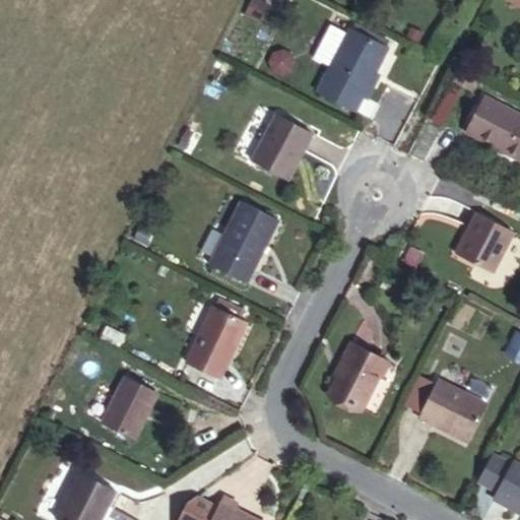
[(259,0),(252,0),(245,14),(259,21),(268,4),(259,0)]
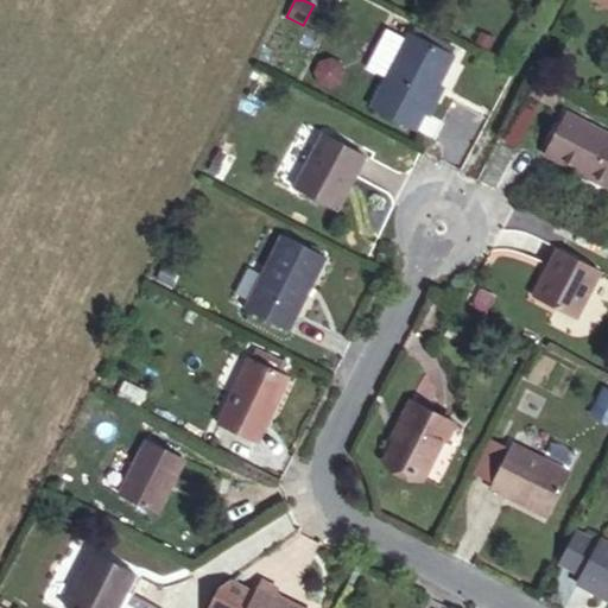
[(439,86),(454,56),(450,54),(413,35),(410,33),(407,38),(388,29),(368,68),(387,77),(372,107),(417,130),(425,113),(439,86)]
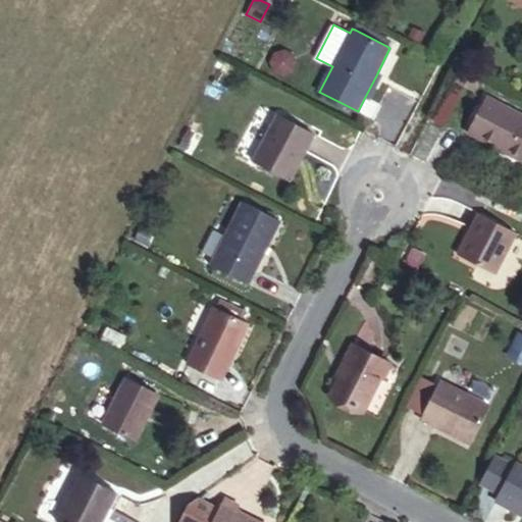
[(358,24),(355,30),(386,46),(389,41),(358,24)]
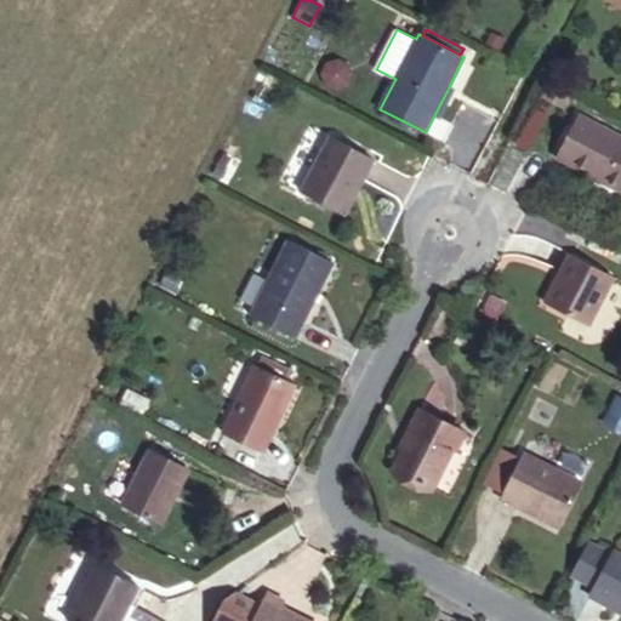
[(491,33),(485,44),(500,51),(506,39),(491,33)]
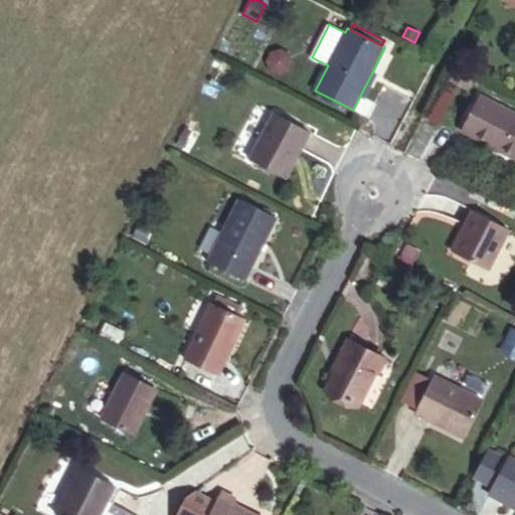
[(272,52),(268,61),(271,70),(280,73),(289,69),(292,60),(289,54),(281,49),(272,52)]
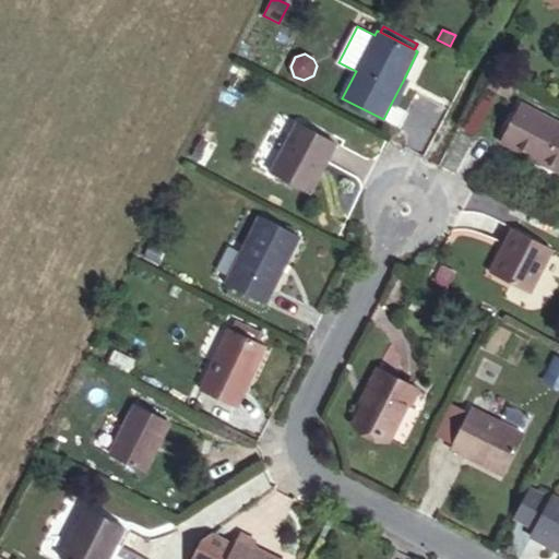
[(404,79),(391,104),(395,106),(407,81),(404,79)]
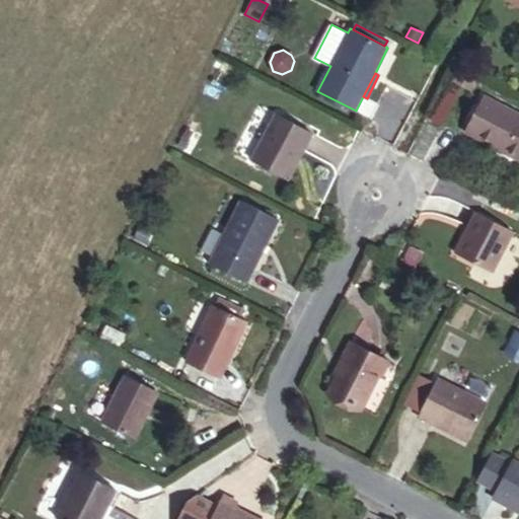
[(431,121),(441,126),(456,95),(446,90),(431,121)]
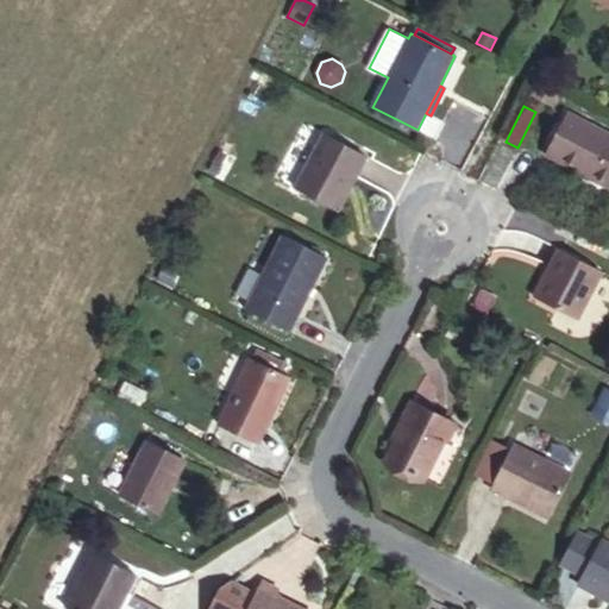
[(608,133),(566,112),(548,148),(583,165),(581,173),(608,187),(608,133)]
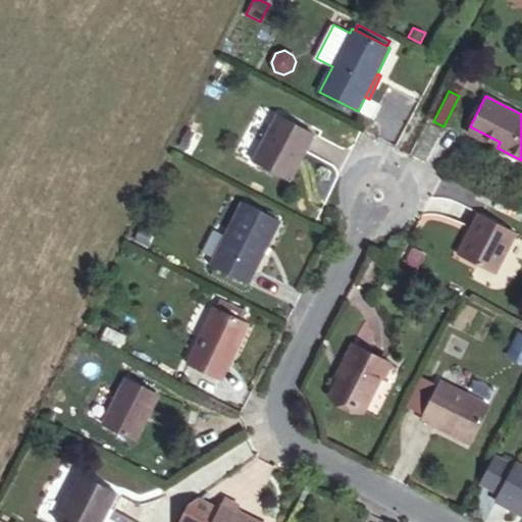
[(279,115),(254,162),(289,180),(313,134),(279,115)]
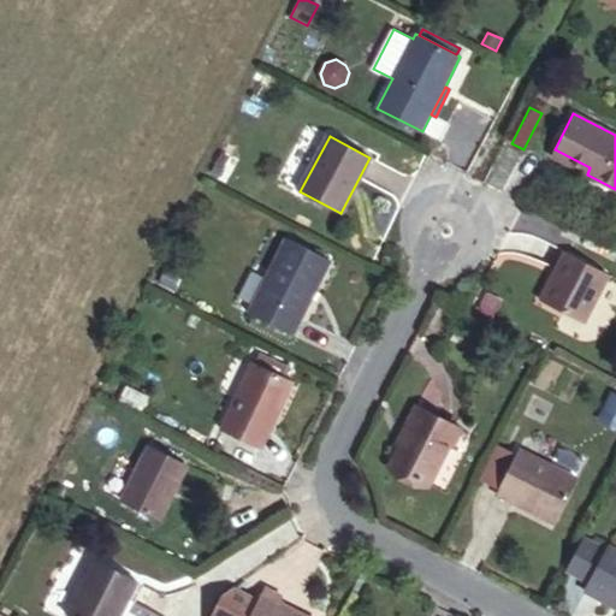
[(555,149),(551,155),(587,175),(590,167),(555,149)]
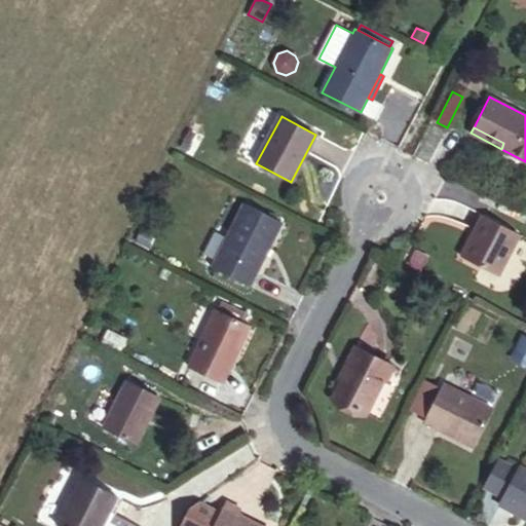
[(212,267),(250,287),(283,222),(245,203),(212,267)]
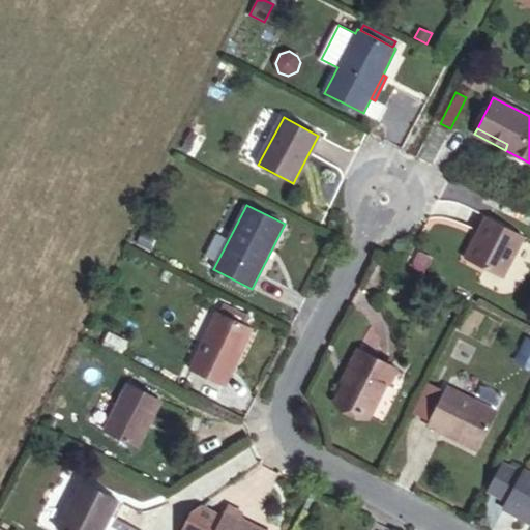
[(487,217),(465,259),(502,277),(524,236),(487,217)]
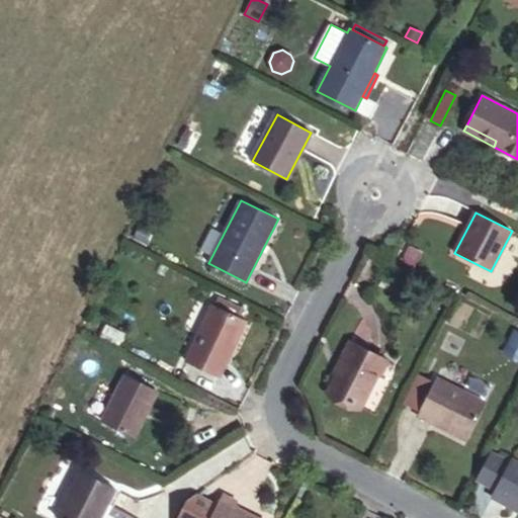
[(140,226),(134,238),(145,243),(150,231),(140,226)]
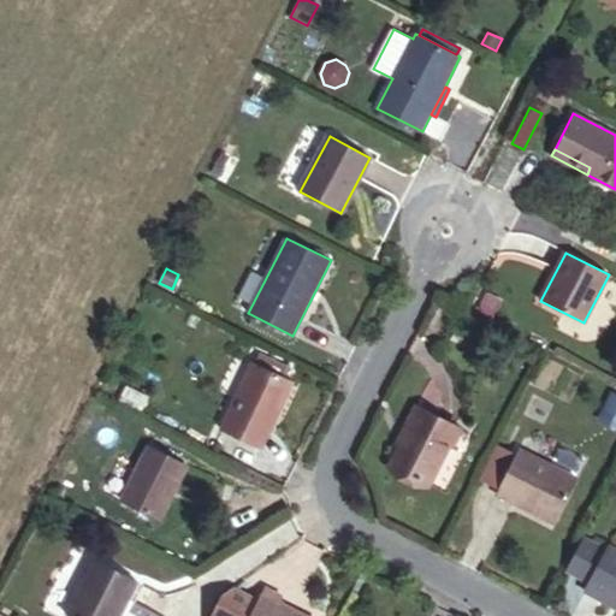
[(480,300),(477,307),(493,314),(499,301),(479,290),(475,297),(480,300)]
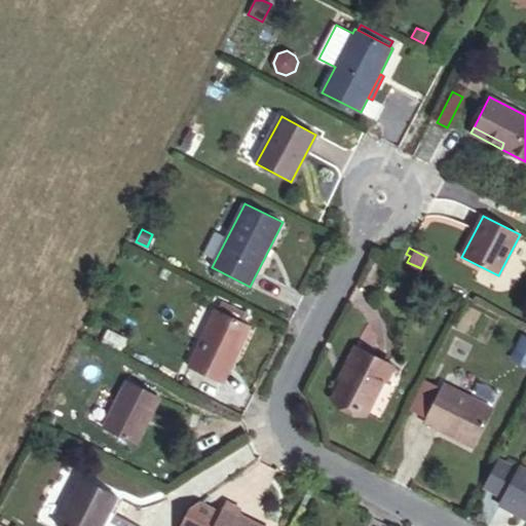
[(221,301),(217,309),(250,326),(256,312),(248,307),(246,312),(221,301)]
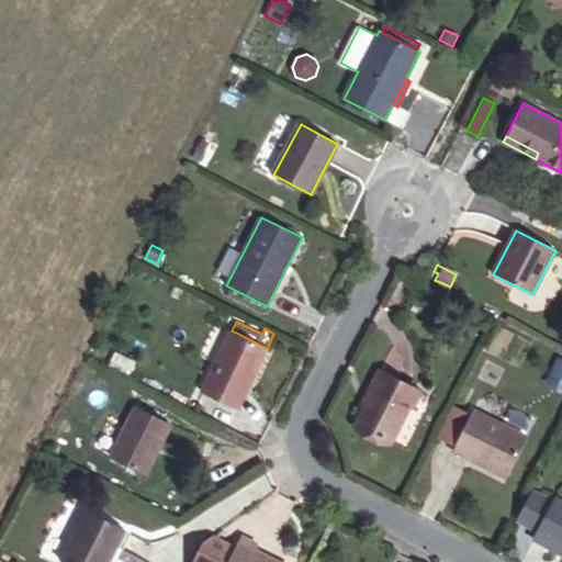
[(232,330),(202,393),(235,408),(243,391),(246,392),(267,348),(232,330)]
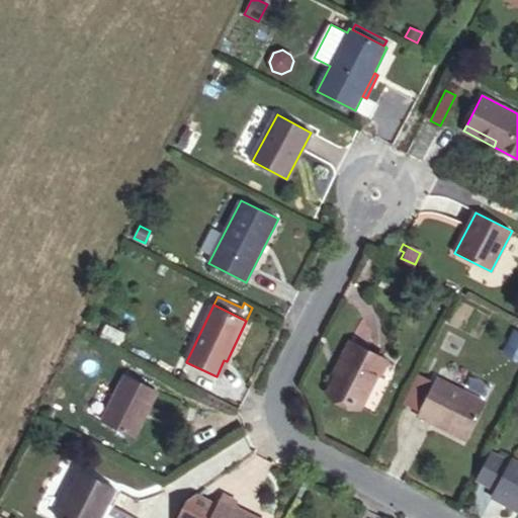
[(329,391),(360,407),(384,359),(360,347),(367,330),(360,321),(341,357),(345,359),(329,391)]
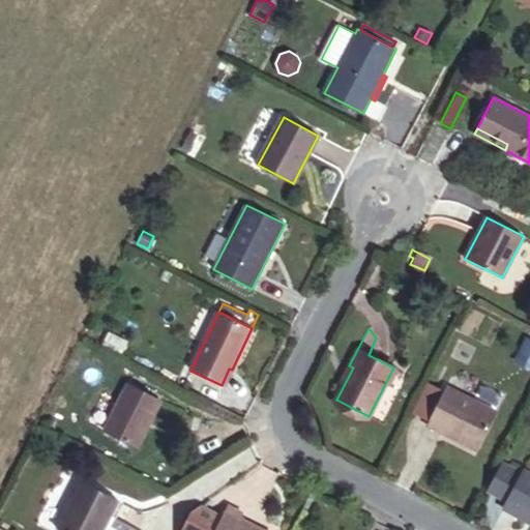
[(529,339),(527,337),(516,360),(529,366),(529,339)]
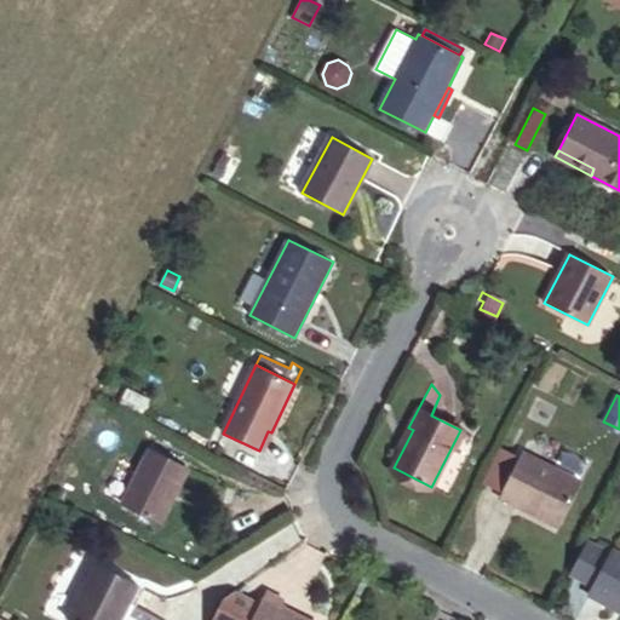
[(500,448),(483,481),(503,491),(500,497),(560,527),(581,482),(522,453),(520,458),(500,448)]
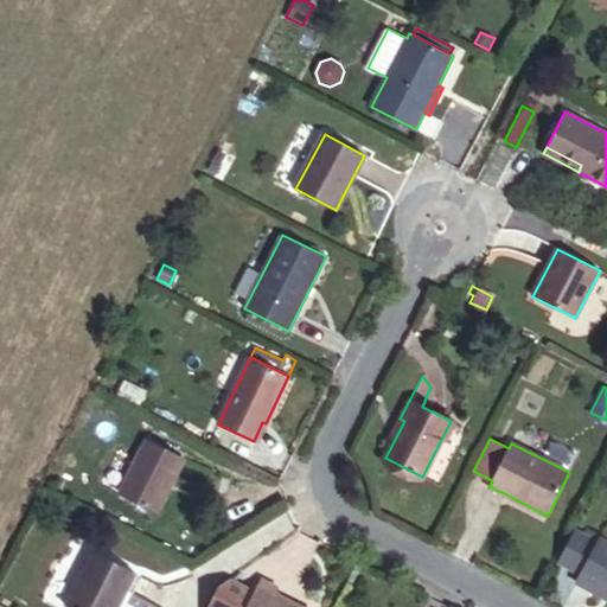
[(120,493),(157,512),(184,459),(146,440),(120,493)]
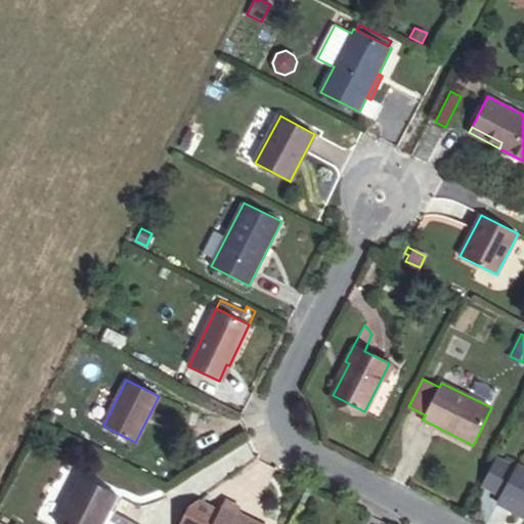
[(483,485),(503,495),(517,469),(498,459),(483,485)]
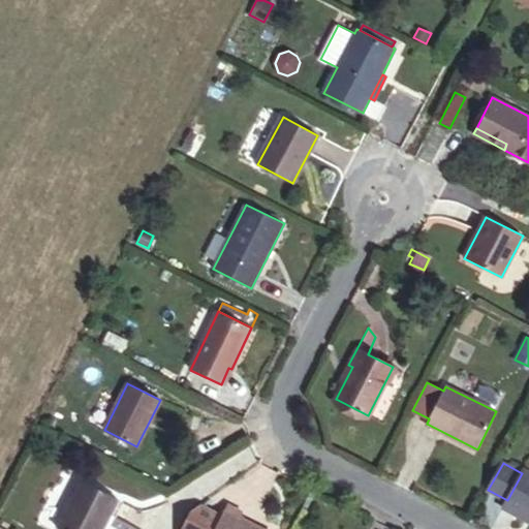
[(503,507),(518,516),(520,511),(528,517),(528,472),(524,470),(522,473),(507,500),(503,507)]
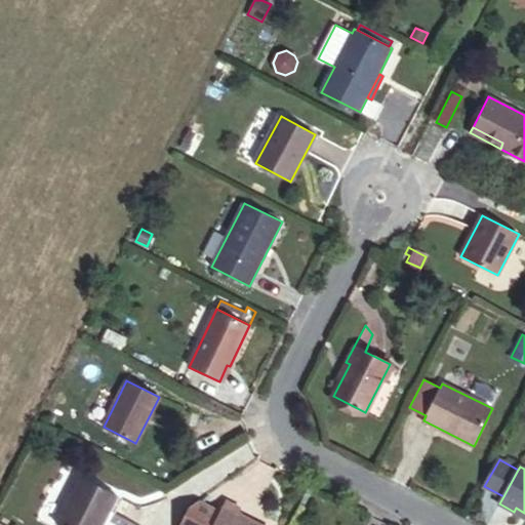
[(57,524),(101,524),(117,495),(81,477),(57,524)]
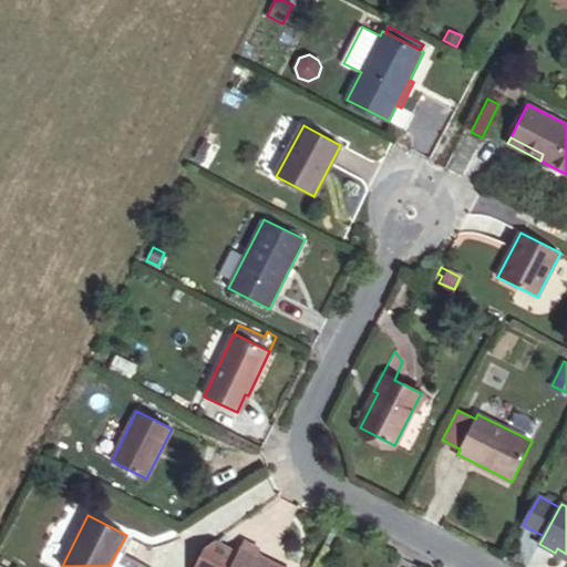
[(204,548),(194,566),(280,566),(256,555),(259,549),(244,540),(237,553),(214,540),(204,548)]
